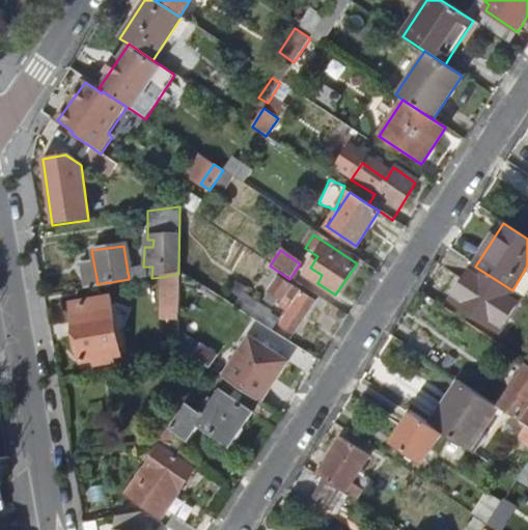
[(451,302),(500,332),(522,298),(512,290),(475,267),(451,302)]
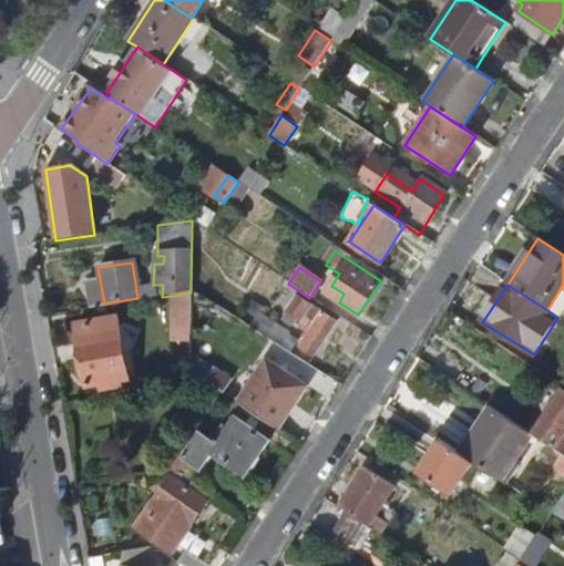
[(331,286),(326,294),(339,302),(344,294),(331,286)]
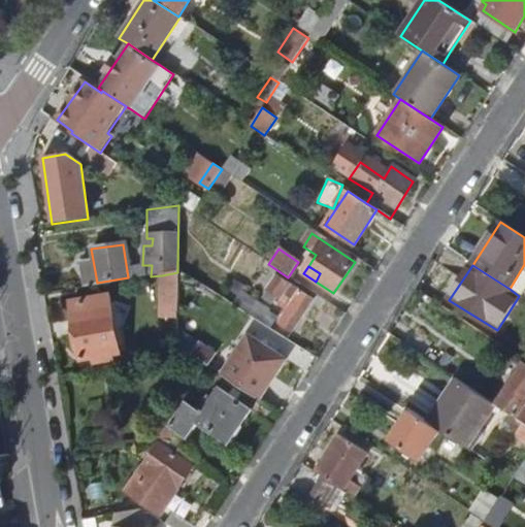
[(162,275),(162,320),(177,320),(177,272),(162,275)]
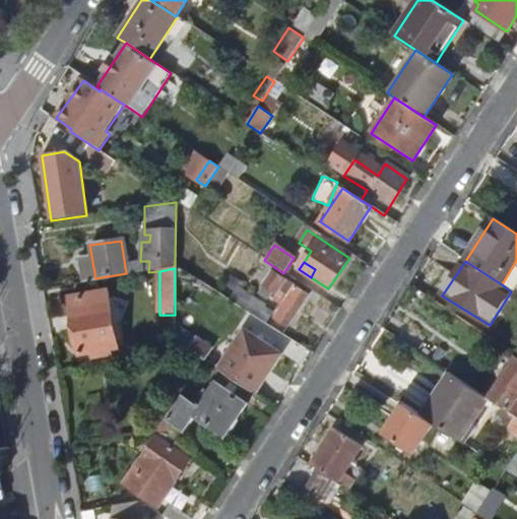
[(311,299),(274,274),(266,286),(270,289),(266,295),(273,300),(276,295),(281,298),(276,306),(285,312),(278,322),(291,329),(311,299)]
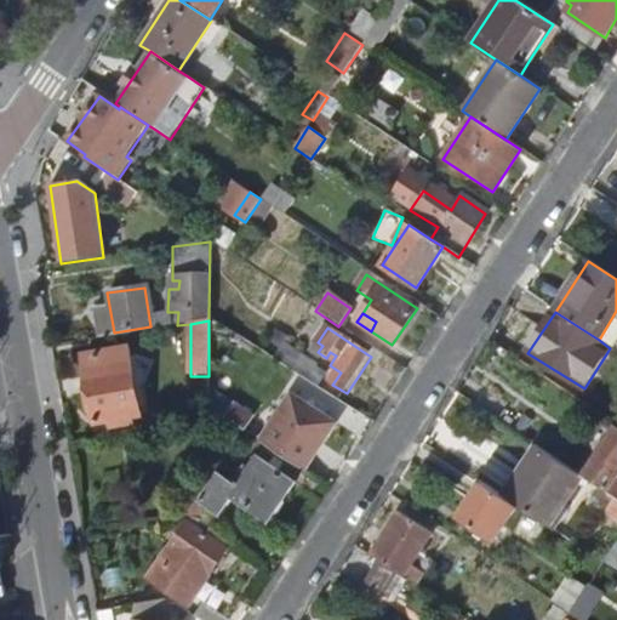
[(129,351),(81,358),(92,424),(112,420),(113,427),(131,424),(130,417),(138,416),(129,351)]
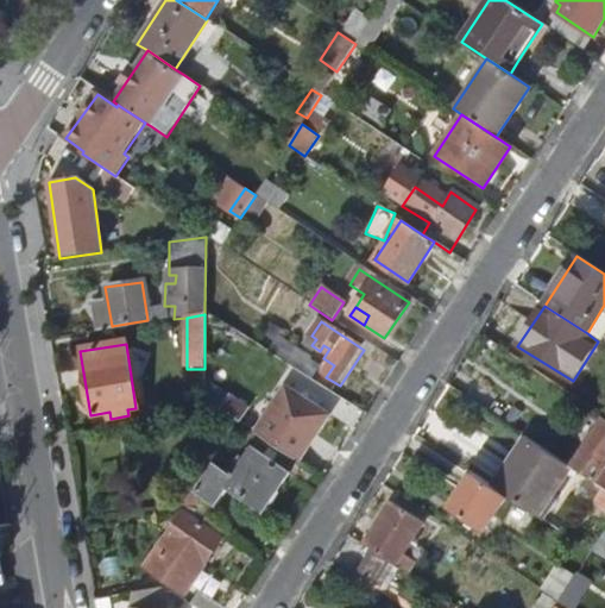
[(285,388),(256,433),(298,461),(327,415),(285,388)]
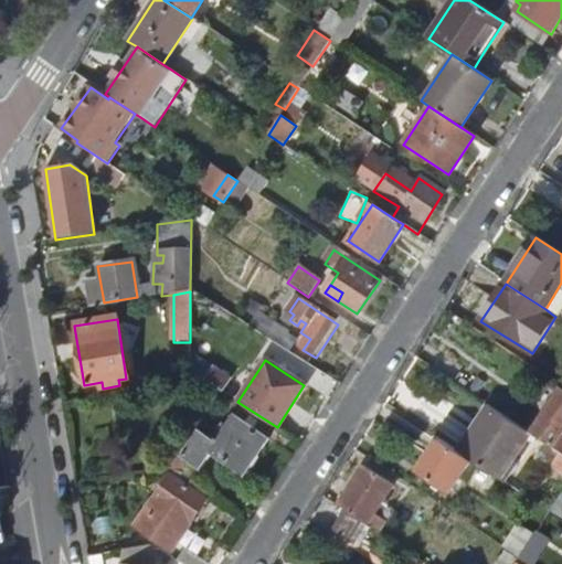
[(210,368),(202,380),(222,392),(229,381),(210,368)]
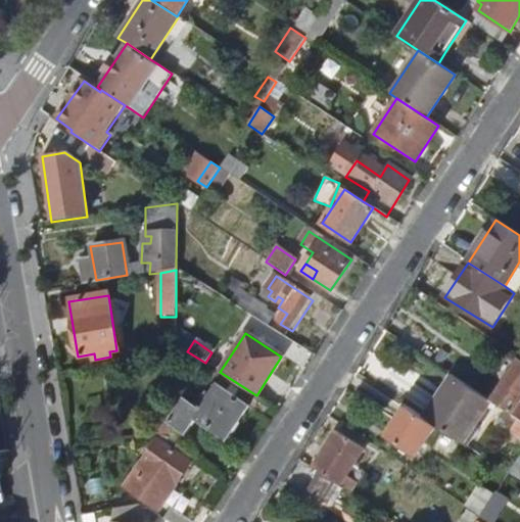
[(519,358),(514,354),(486,396),(491,399),(510,411),(519,417),(519,358)]
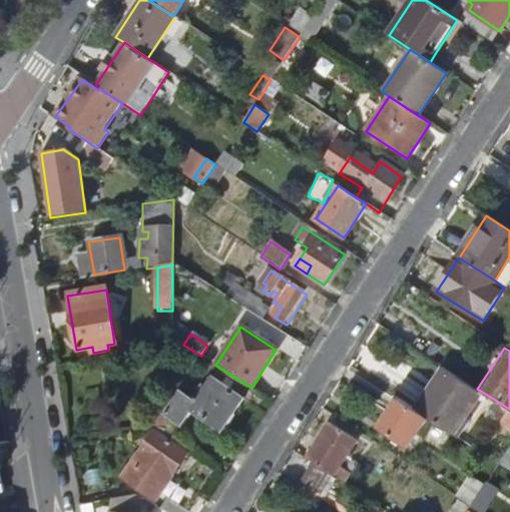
[(443,366),(414,409),(427,417),(454,435),(482,392),(477,389),(443,366)]
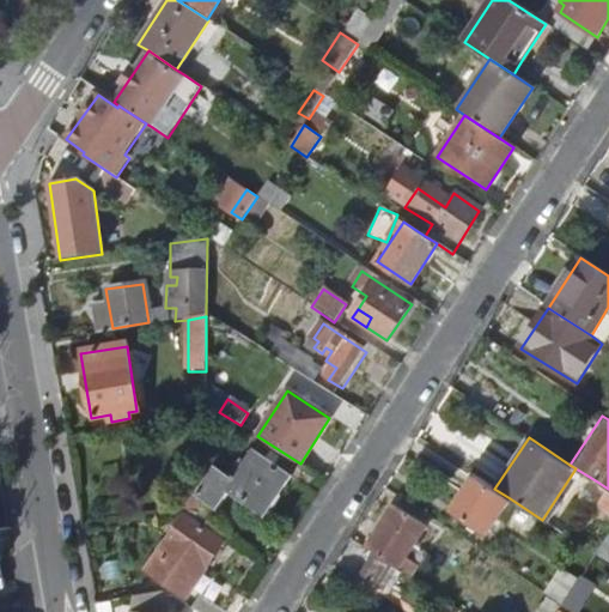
[(291,478),(254,453),(235,482),(219,472),(202,497),(220,507),(230,491),(267,515),(291,478)]
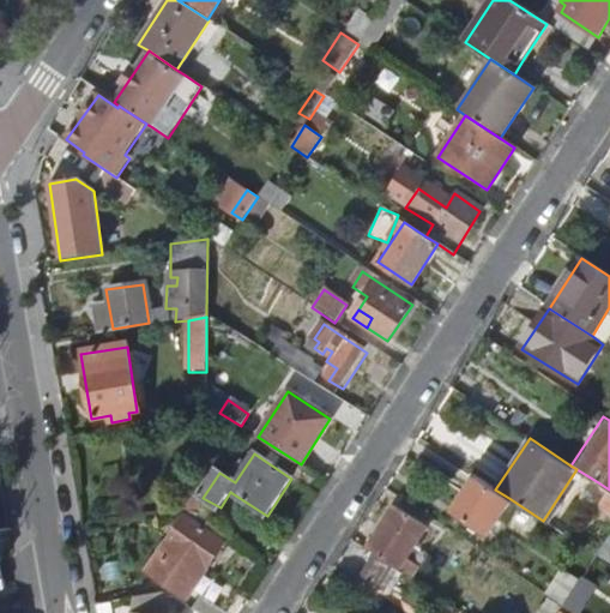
[(454,511),(489,533),(511,499),(495,490),(475,476),(454,511)]
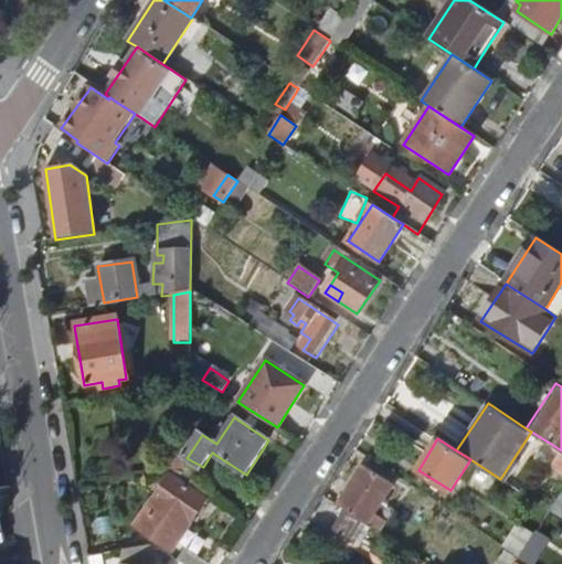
[(561,450),(551,444),(545,451),(558,459),(559,458),(561,453),(561,450)]
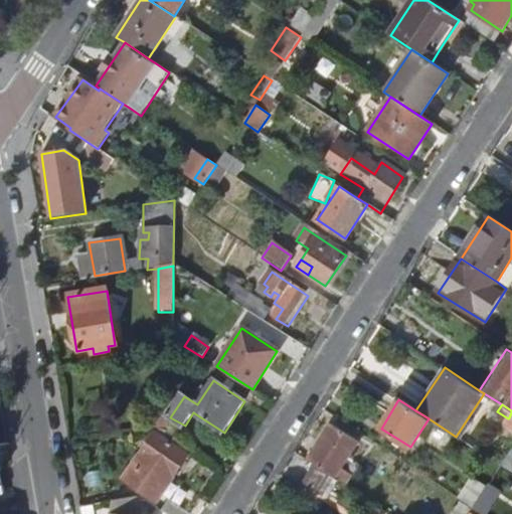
[(159,407),(154,431),(159,432),(166,433),(169,418),(159,407)]
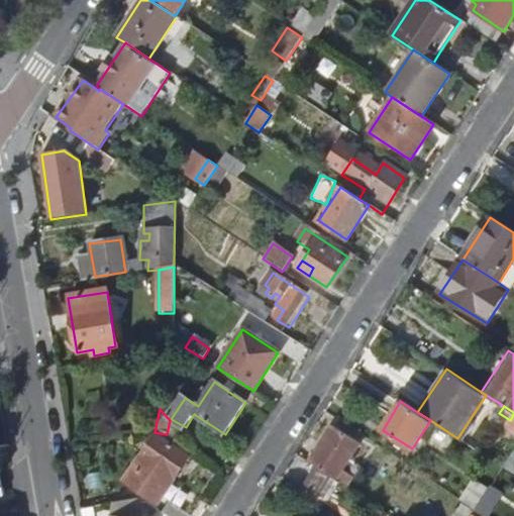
[(513,422),(489,459),(501,468),(513,447),(513,422)]
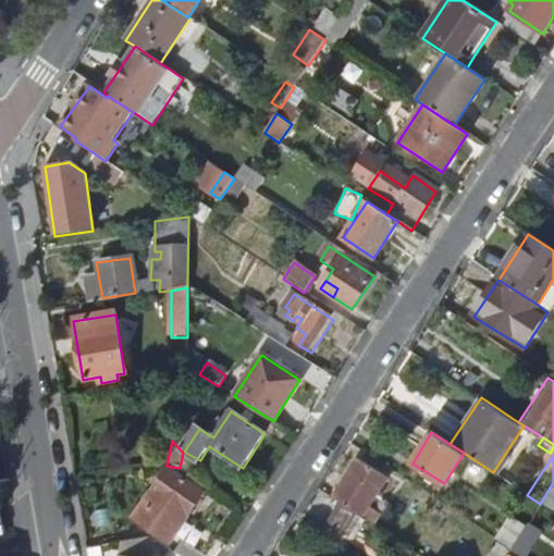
[(388,477),(359,457),(334,494),(364,514),(388,477)]
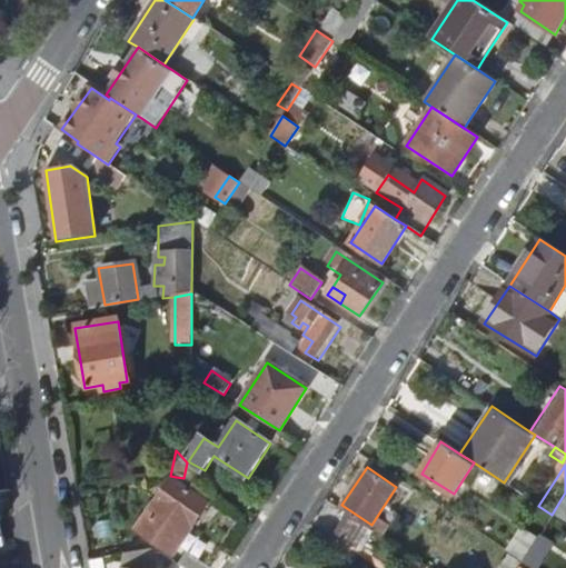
[(171,478),(137,530),(174,554),(208,501),(194,492),(198,487),(184,478),(176,477),(174,480),(171,478)]
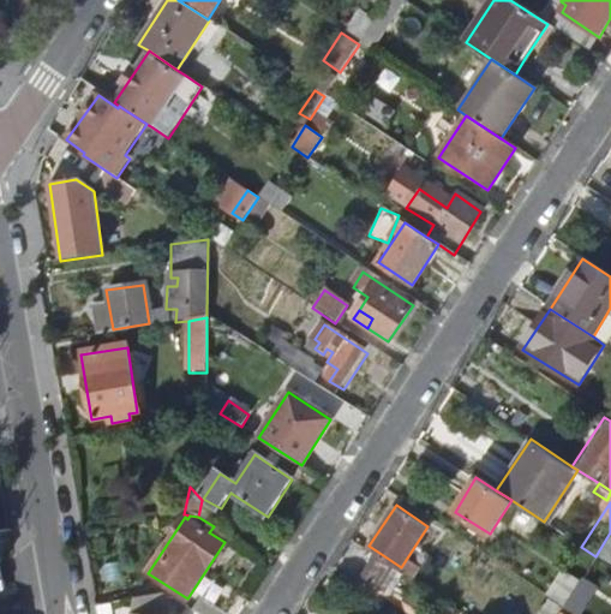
[(382,583),(391,565),(373,555),(364,573),(382,583)]
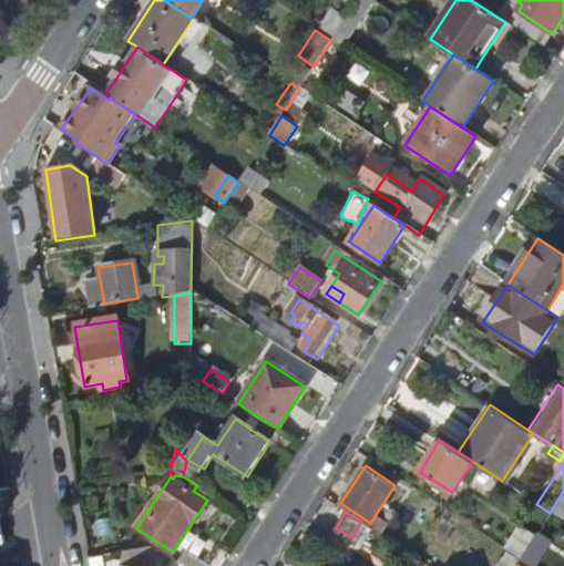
[(534,536),(520,558),(529,565),(531,565),(545,543),(534,536)]
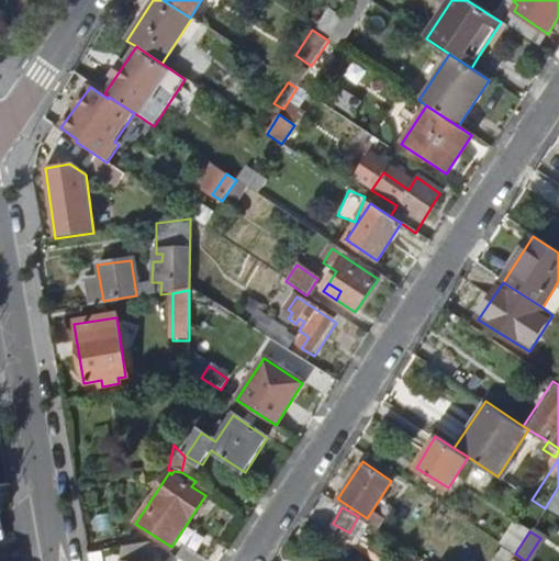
[(126,546),(122,560),(148,560),(152,541),(126,546)]
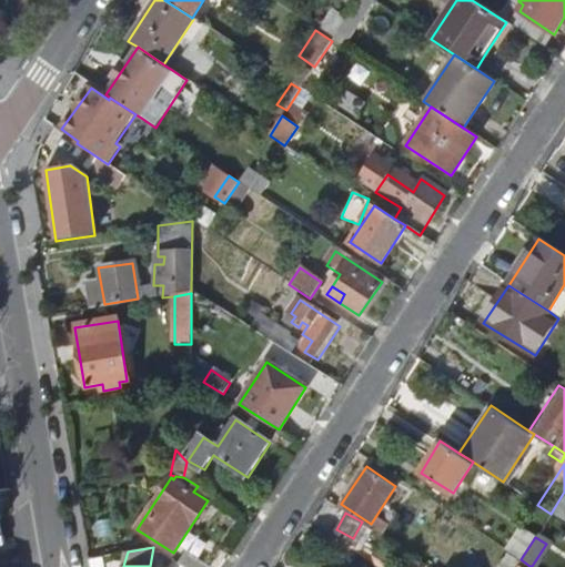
[(189,548),(179,564),(182,566),(211,566),(212,565),(189,548)]
